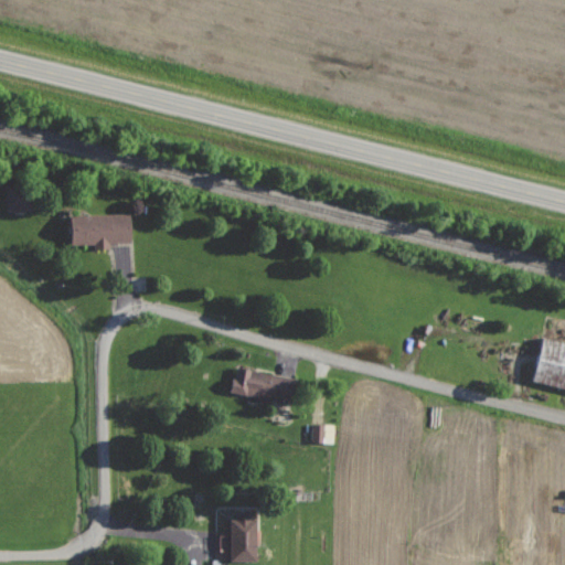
[(8,212),(36,212),(35,185),(7,185),(8,212)]
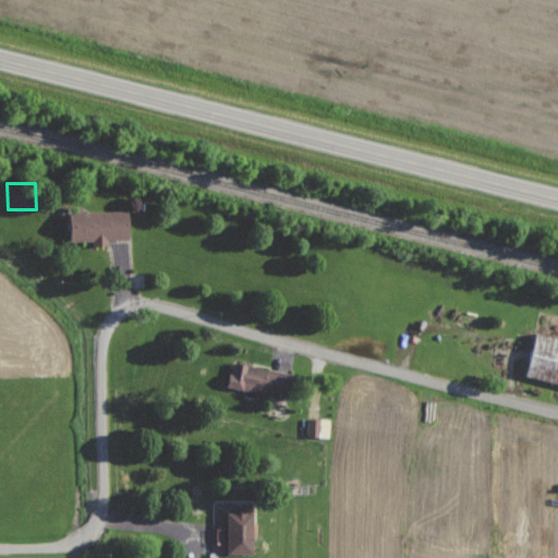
[(131,240),(131,211),(72,214),(73,242),(95,242),(95,247),(110,246),(110,241),(131,240)]
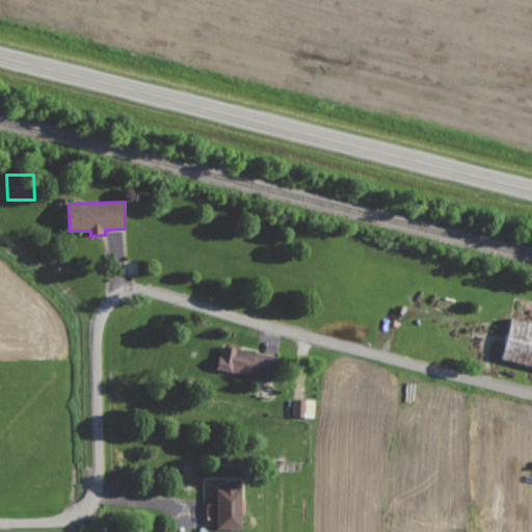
[(517,316),(531,319),(531,367),(506,361),(517,316)]
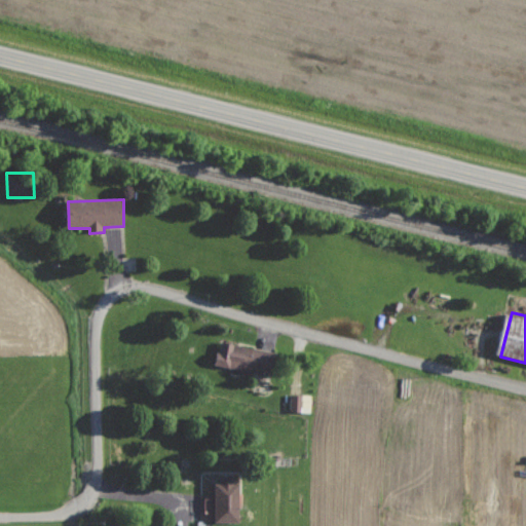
[(217,366),(270,376),(274,352),(221,342),(217,366)]
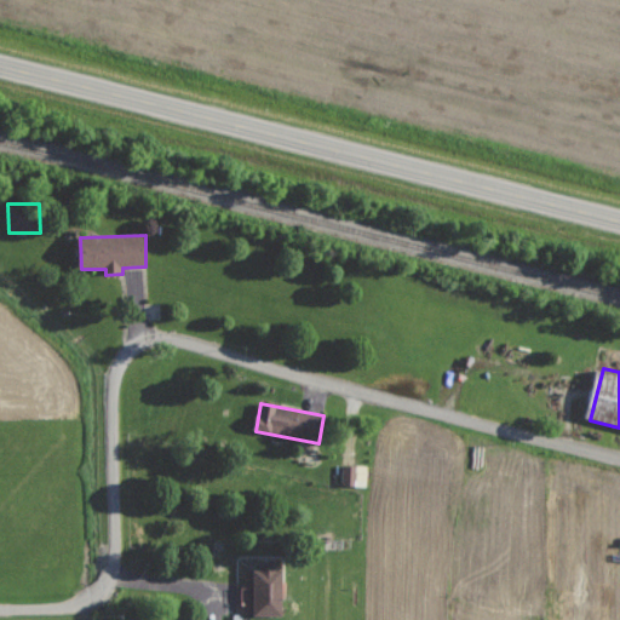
[(367,466),(342,466),(342,487),(367,488),(367,466)]
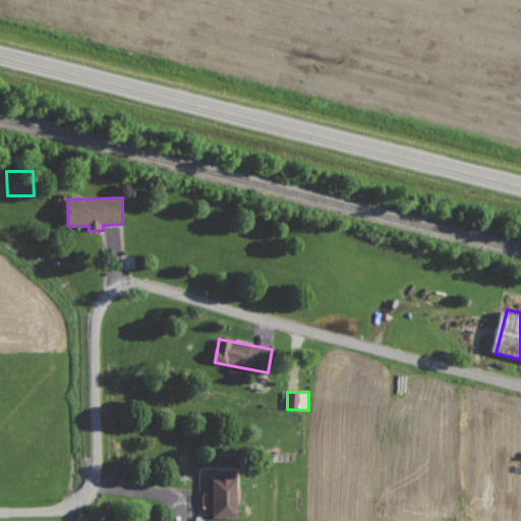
[(214,518),(235,518),(236,473),(215,472),(214,518)]
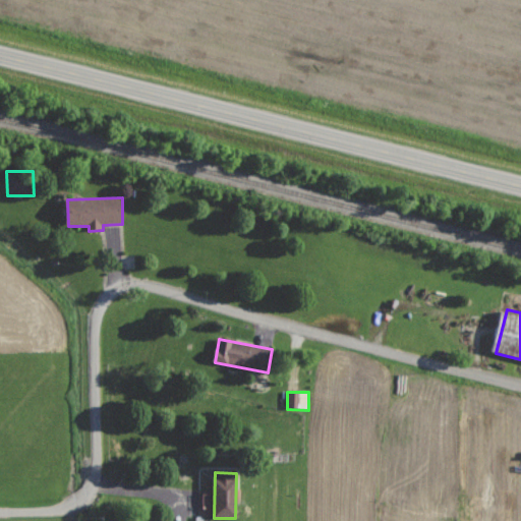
All buildings are outlined.
